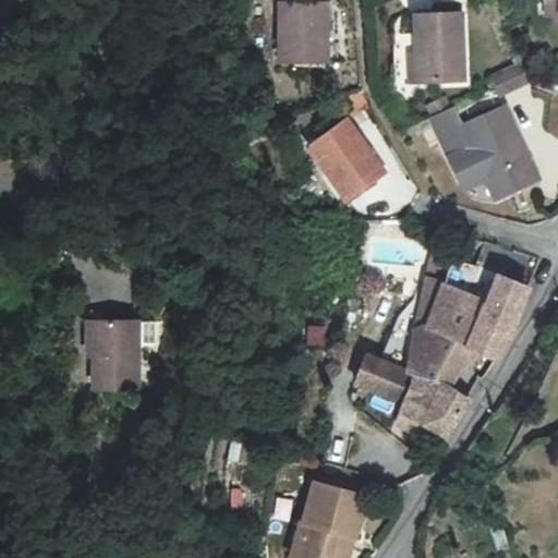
[(280,62),(329,63),(329,2),(281,1),(280,62)]
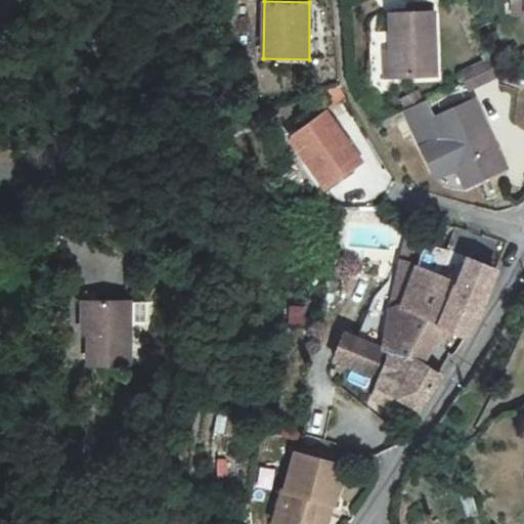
[(390,3),(389,23),(388,64),(429,63),(429,2),(390,3)]
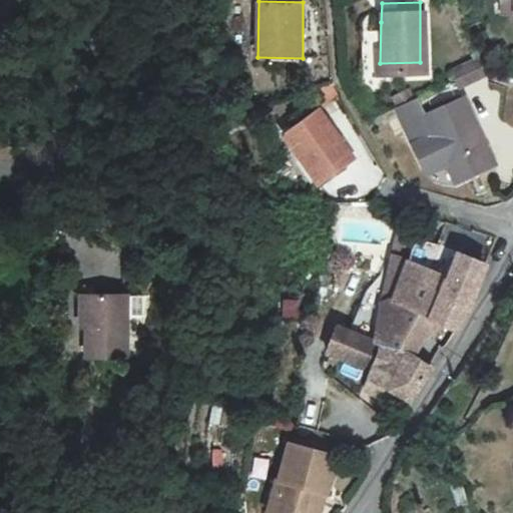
[(366,63),(380,63),(381,22),(366,22),(366,63)]
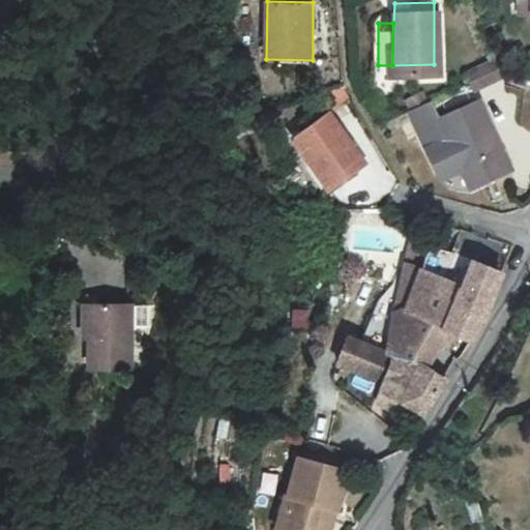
[(462,72),(467,81),(496,67),(491,57),(462,72)]
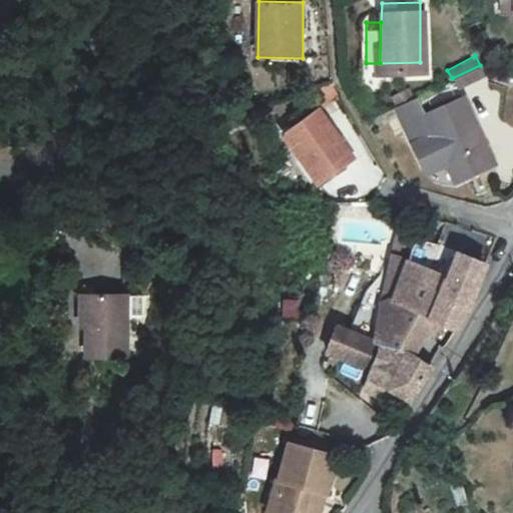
[(480,65),(452,78),(458,90),(485,75),(480,65)]
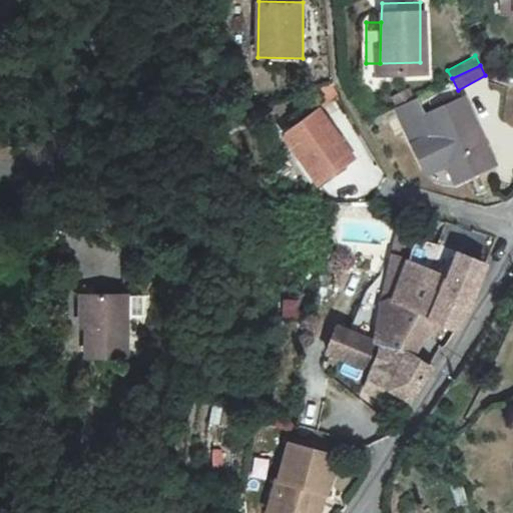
[(461,97),(408,121),(430,169),(437,176),(443,178),(449,180),(456,179),(492,162),(461,97)]
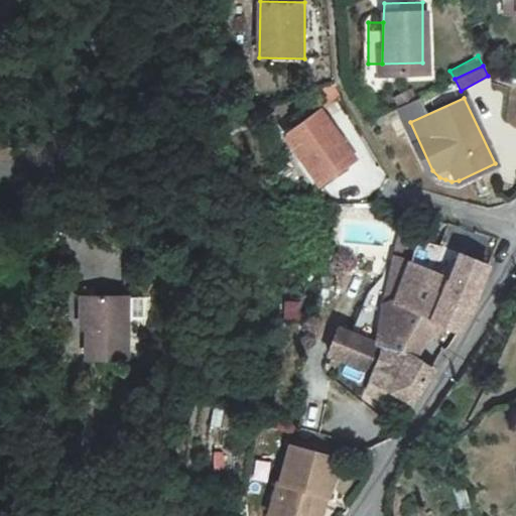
[(319,109),(286,129),(315,177),(349,158),(319,109)]
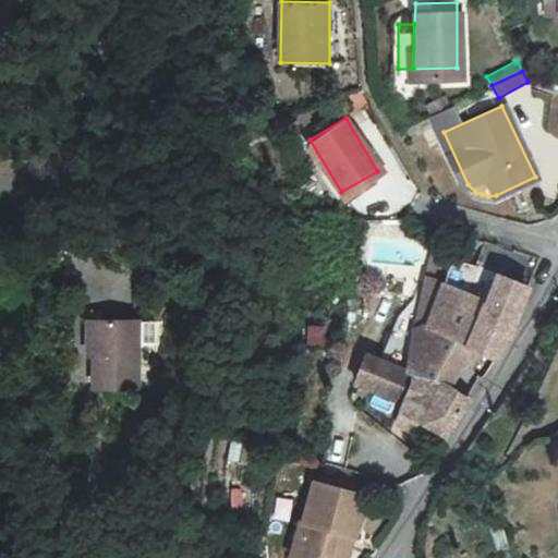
[(427,271),(444,275),(447,255),(431,253),(427,271)]
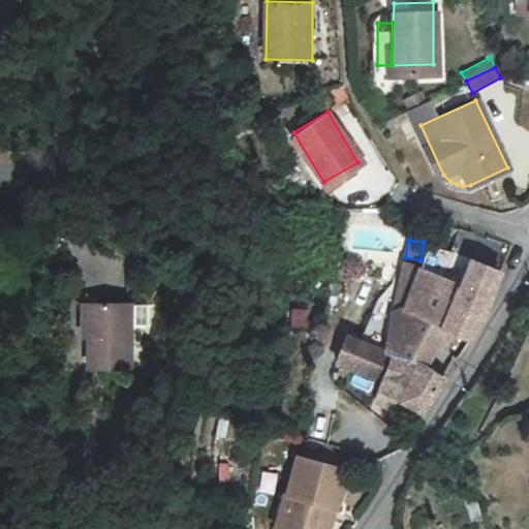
[(484,253),(480,261),(497,269),(502,258),(484,253)]
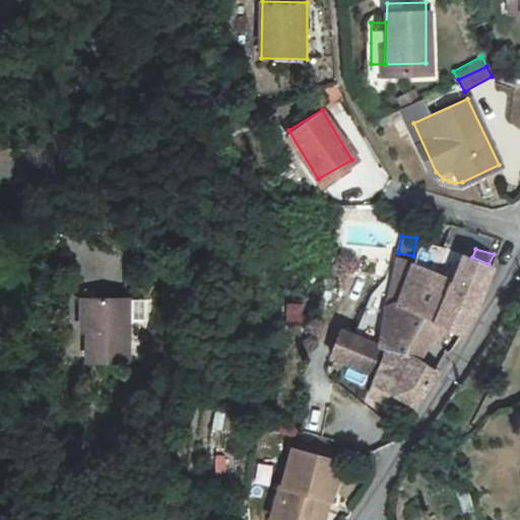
[(477,288),(489,264),(472,257),(462,253),(450,278),(432,319),(453,329),(464,305),(469,306),(477,288)]
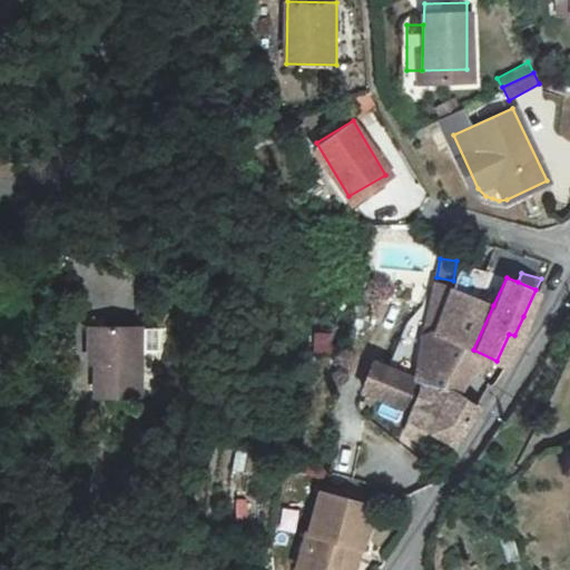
[(440,300),(426,328),(473,350),(493,305),(450,285),(440,300)]
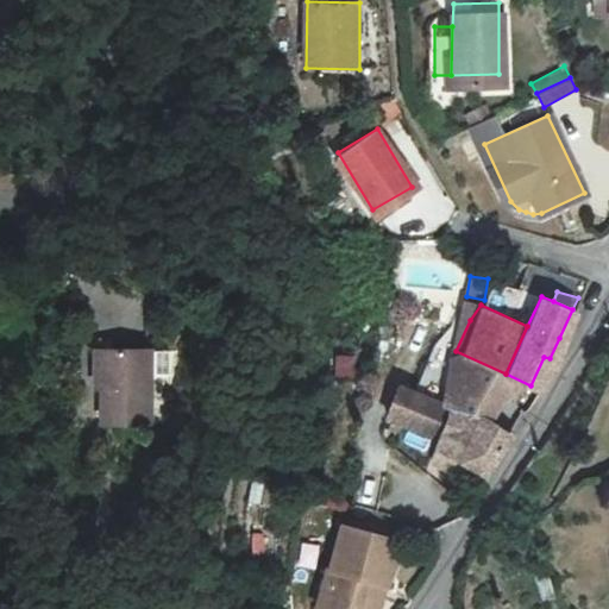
[(171,382),(170,351),(154,351),(156,382),(171,382)]
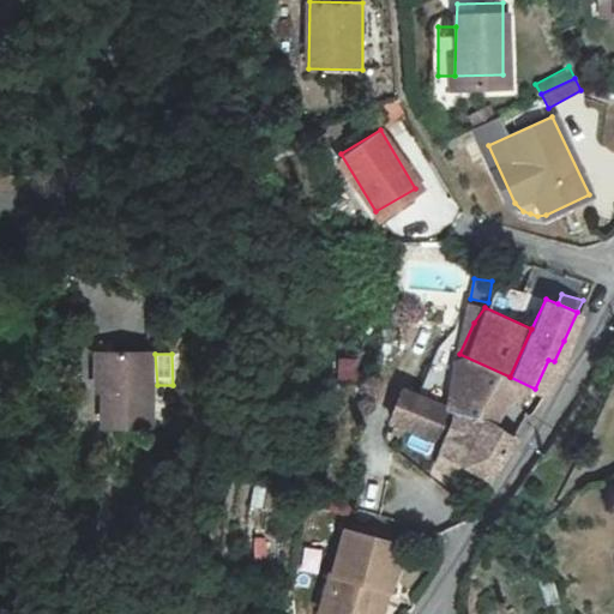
[(510,377),(459,354),(446,361),(443,408),(486,422),(510,377)]
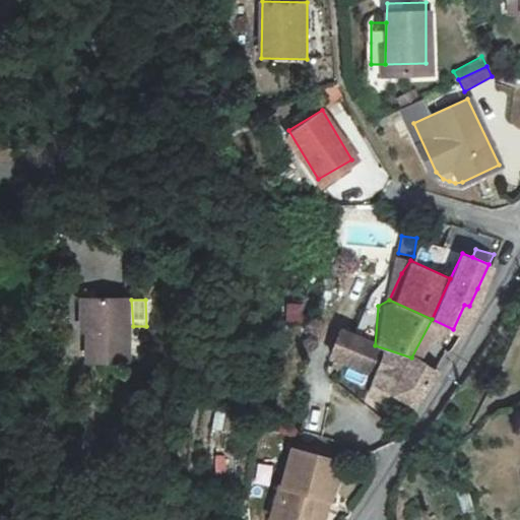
[(129,301),(79,302),(80,329),(87,329),(88,363),(130,362),(129,301)]
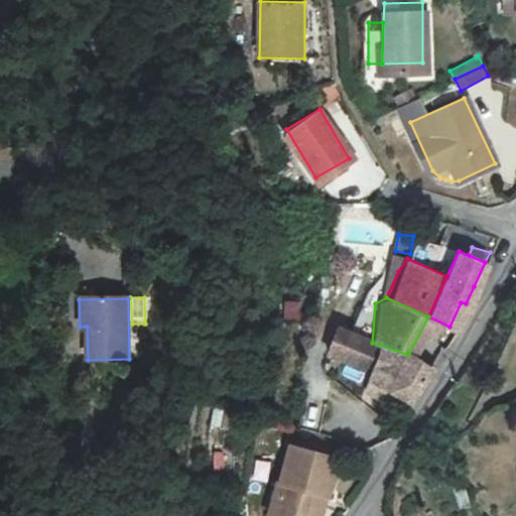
[(408,355),(372,343),(346,335),(335,363),(373,376),(371,389),(414,403),(423,386),(432,370),(408,355)]
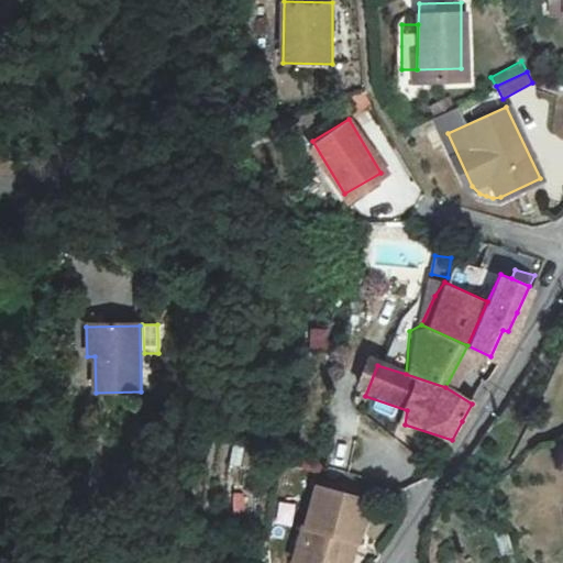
[(297,562),(334,562),(342,538),(359,543),(368,506),(318,492),(297,562)]
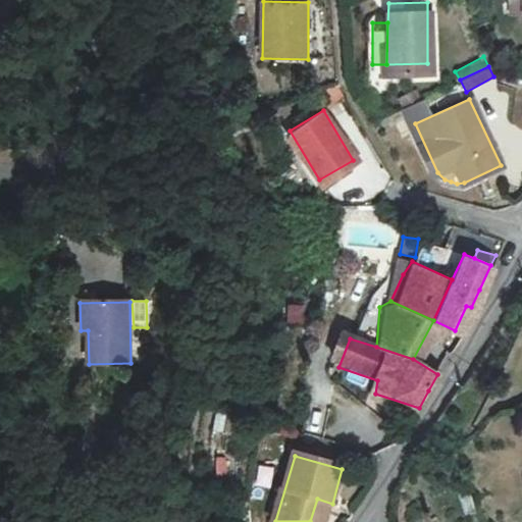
[(326,521),(332,504),(317,499),(310,521),(326,521)]
